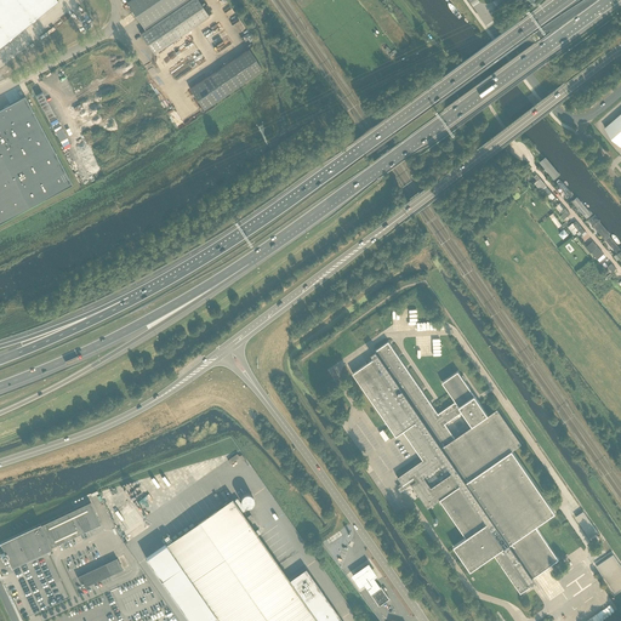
[(0,0),(0,46),(58,0),(57,0),(0,0)]
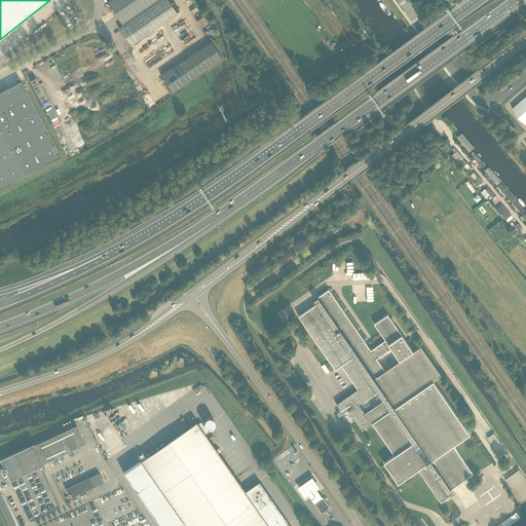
[(119,29),(130,45),(178,13),(167,0),(109,0),(107,2),(123,26),(119,29)]
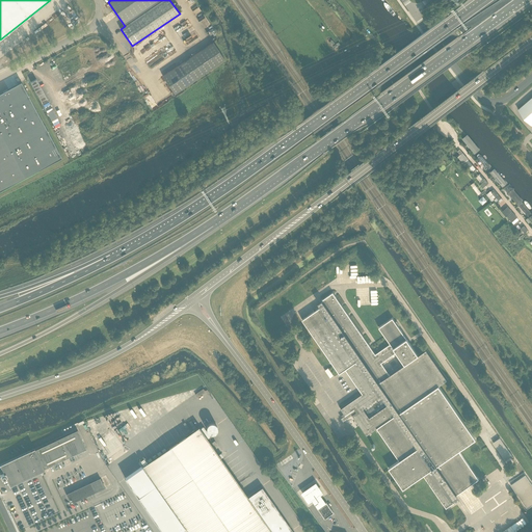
[(80,22),(67,4),(58,10),(72,28),(80,22)]
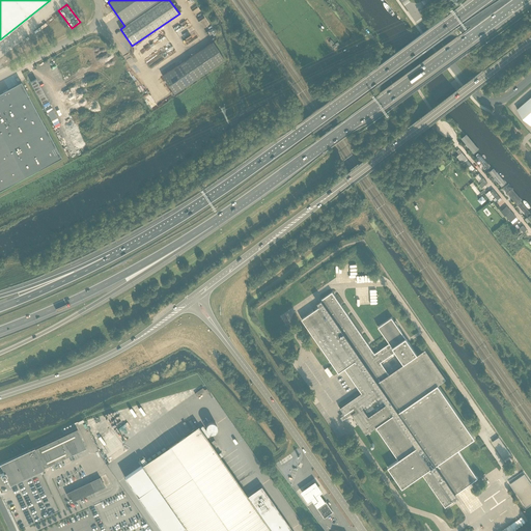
[(378,24),(372,28),(386,44),(391,39),(378,24)]
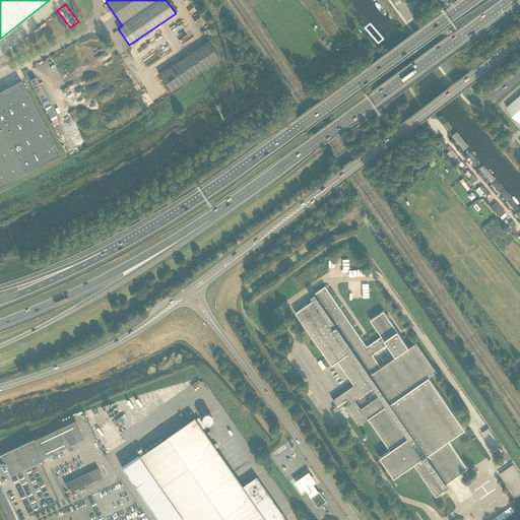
[(208,41),(159,74),(163,79),(171,91),(219,58),(208,41)]
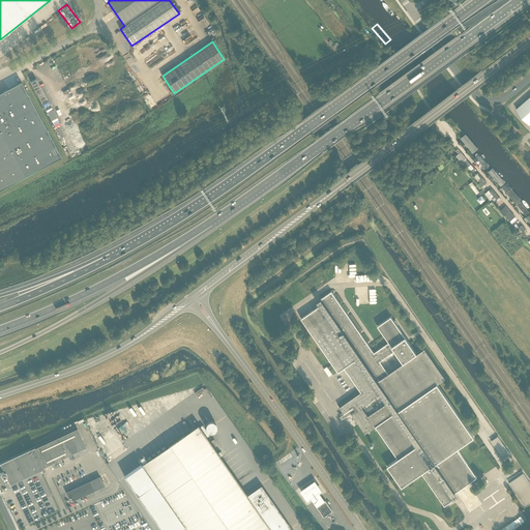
[(151,67),(169,57),(167,53),(158,57),(157,54),(154,56),(157,61),(155,62),(154,59),(148,62),(151,67)]
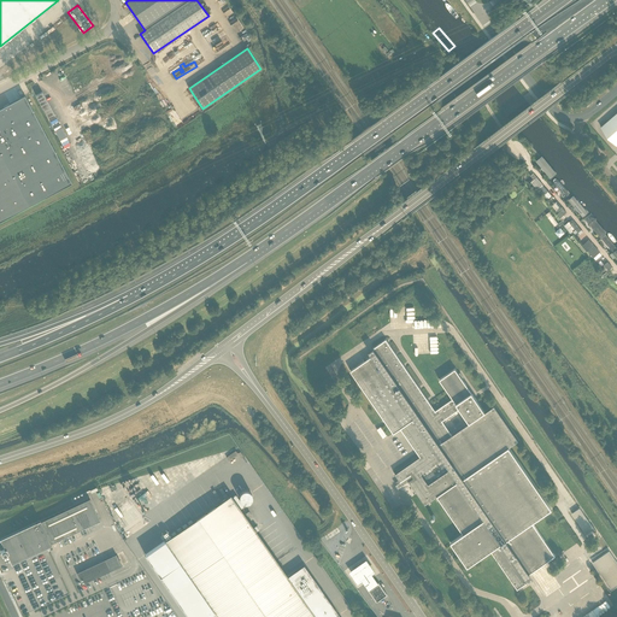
[(0,221),(72,183),(24,95),(0,109),(0,221)]
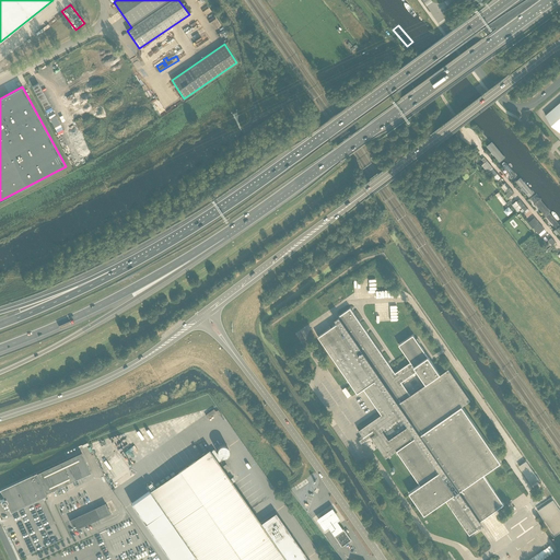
[(151,104),(158,118),(165,115),(159,101),(151,104)]
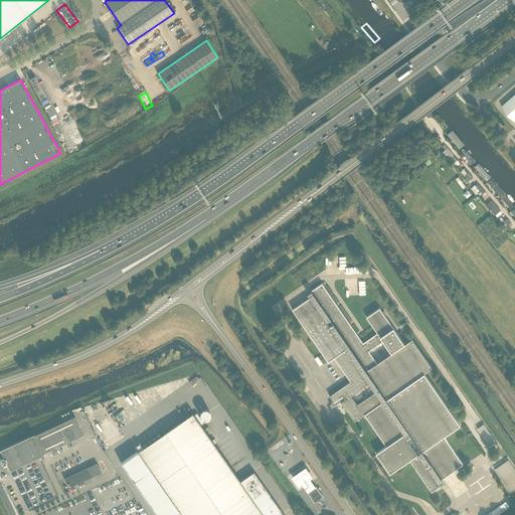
[(505,104),(511,111),(514,109),(507,102),(505,104)]
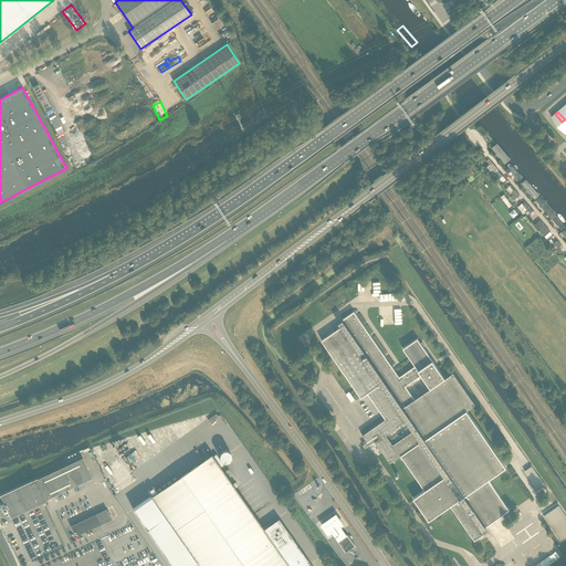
[(562,122),(555,114),(552,116),(558,125),(562,122)]
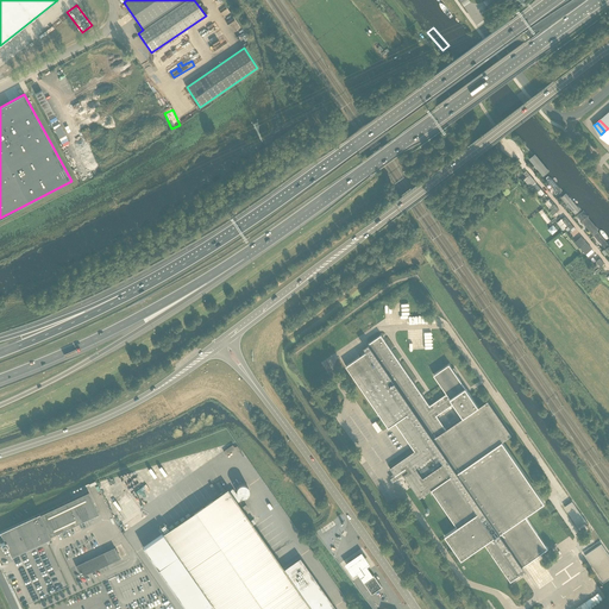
[(533,156),(527,159),(542,179),(548,174),(533,156)]
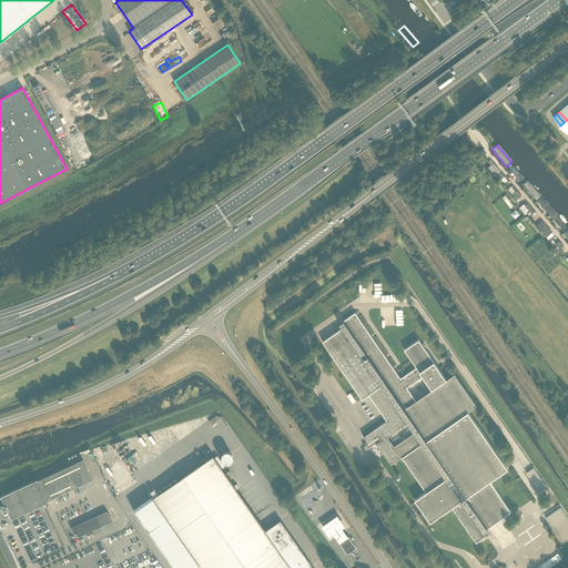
[(506,166),(521,183),(526,179),(511,162),(506,166)]
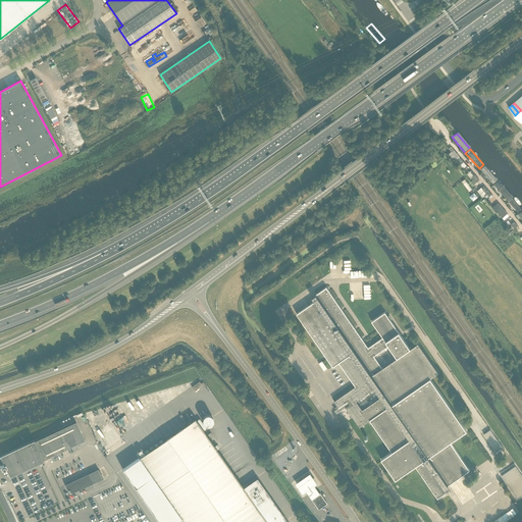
[(459,156),(454,150),(450,154),(455,160),(459,156)]
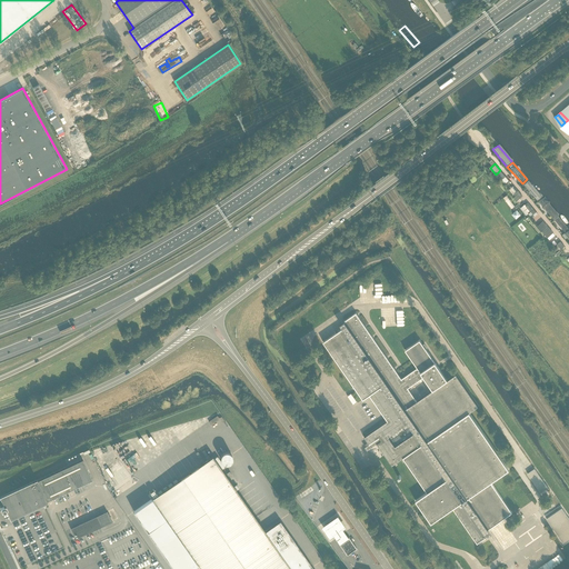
[(522,183),(537,200),(541,196),(527,179),(522,183)]
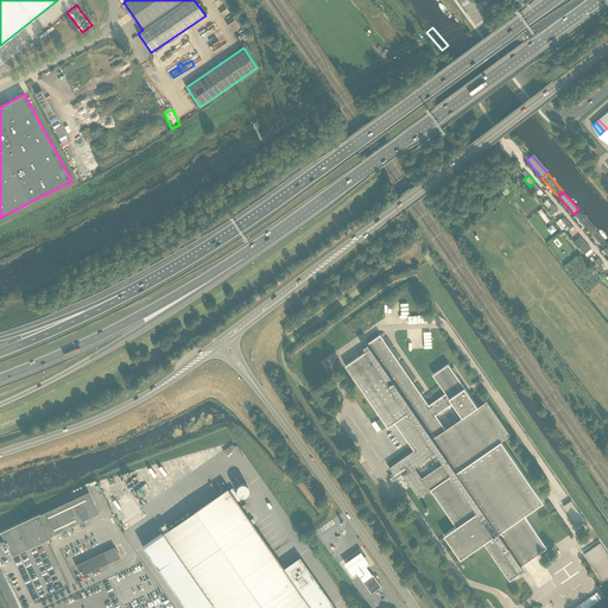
[(550,204),(550,206),(552,208),(549,211),(552,215),(558,209),(552,202),(549,198),(546,201),(550,204)]
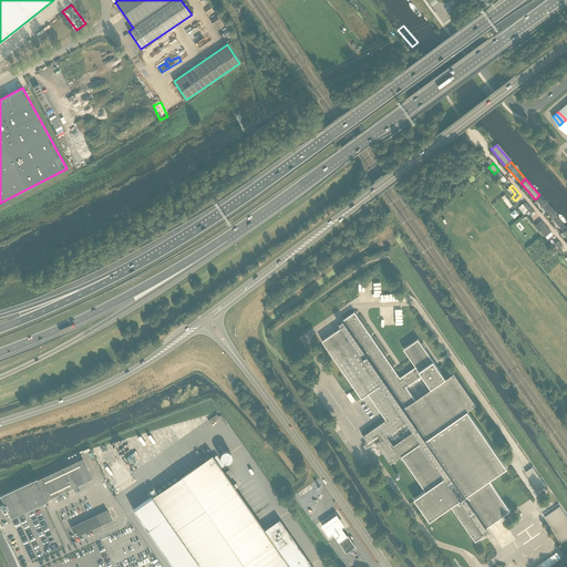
[(535,199),(549,216),(554,212),(539,195),(535,199)]
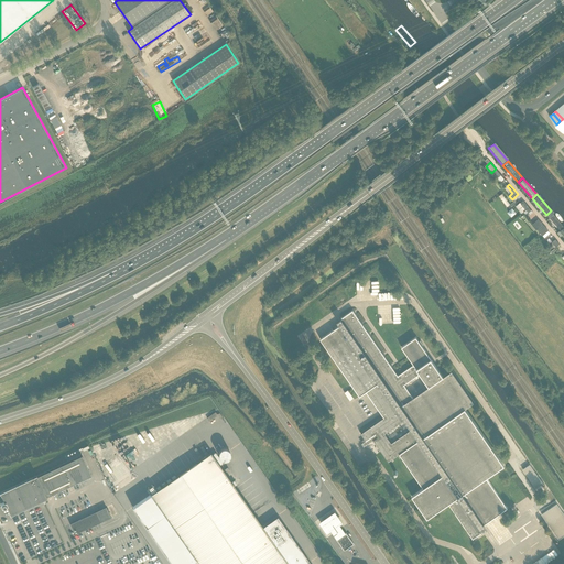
[(531,210),(523,201),(520,203),(523,206),(521,208),(523,212),(527,209),(529,213),(531,210)]
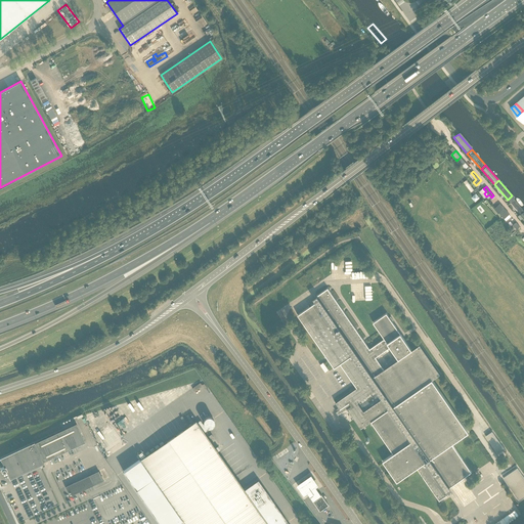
[(476,193),(472,198),(476,203),(480,198),(476,193)]
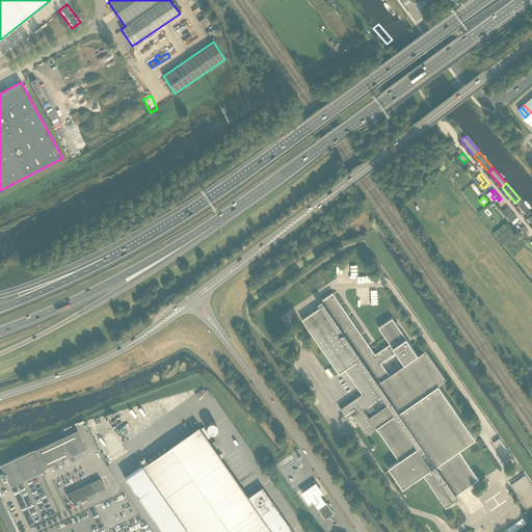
[(515,203),(529,218),(531,215),(531,212),(520,198),(515,203)]
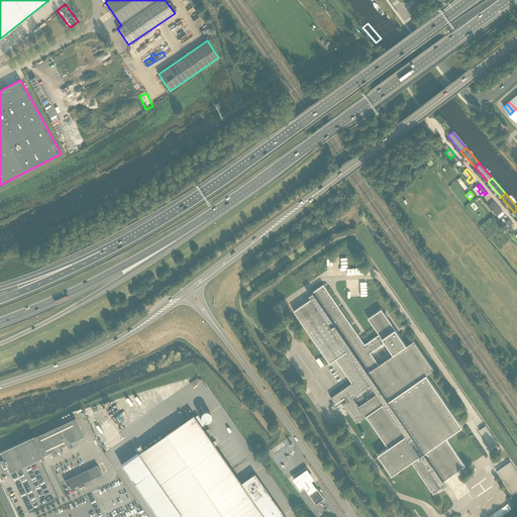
[(492,210),(498,205),(494,201),(488,206),(492,210)]
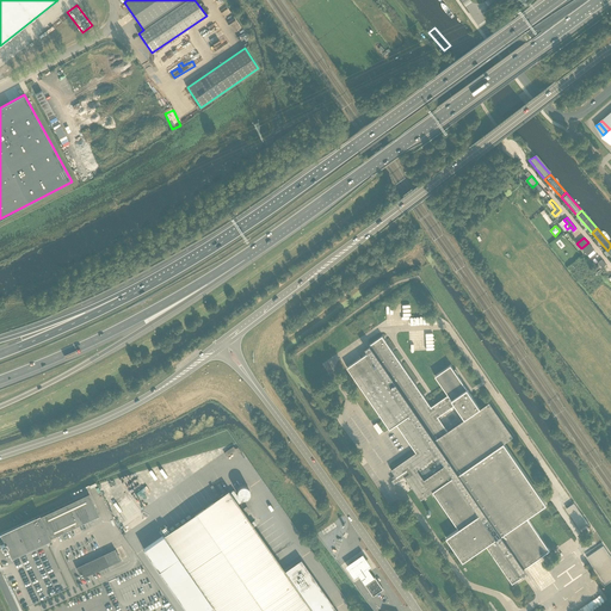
[(456,369),(454,370),(451,365),(434,376),(448,395),(446,396),(431,407),(382,335),(372,343),(370,345),(372,350),(347,368),(390,430),(396,425),(401,430),(401,431),(415,452),(390,469),(396,477),(403,473),(406,475),(405,476),(407,481),(408,481),(421,500),(431,493),(433,492),(458,529),(450,535),(446,537),(463,562),(486,545),(512,584),(523,575),(525,574),(528,573),(524,568),(550,550),(545,544),(528,517),(547,504),(504,443),(513,436),(498,413),(489,401),(480,408),(477,405),(469,392),(466,386),(464,384),(457,375),(458,374),(456,369)]
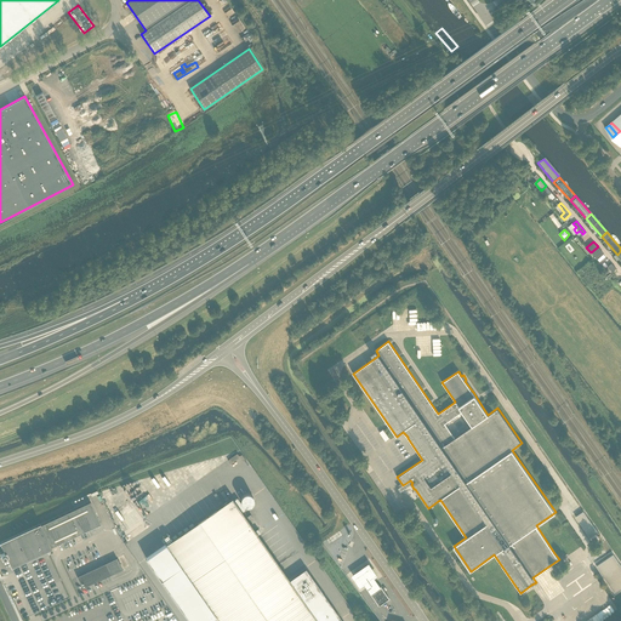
[(238,454),(228,460),(231,463),(239,457),(241,462),(245,460),(243,455),(240,456),(239,455),(238,454)]
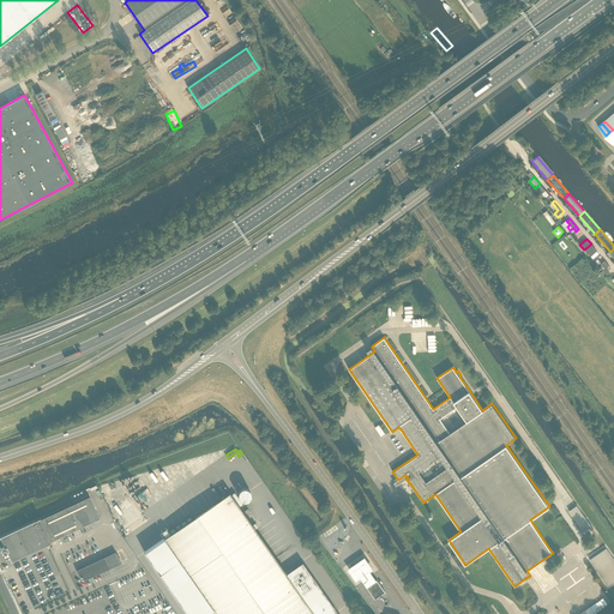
[(241,499),(242,500),(244,500),(245,500),(247,500),(248,500),(250,499),(250,498),(251,497),(251,495),(252,494),(252,493),(251,492),(251,491),(250,489),(248,488),(247,488),(246,488),(245,487),(244,488),(242,488),(241,489),(240,489),(239,491),(239,492),(239,493),(239,495),(239,497),(240,498),(240,499),(241,499)]
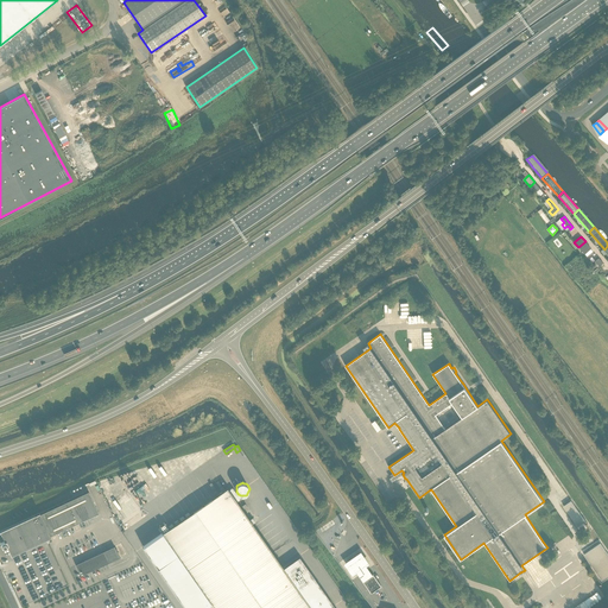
[(229,491),(227,488),(143,546),(185,607),(203,607),(211,603),(215,607),(329,607),(334,606),(299,557),(283,568),(238,501),(241,499),(233,488),(229,491)]
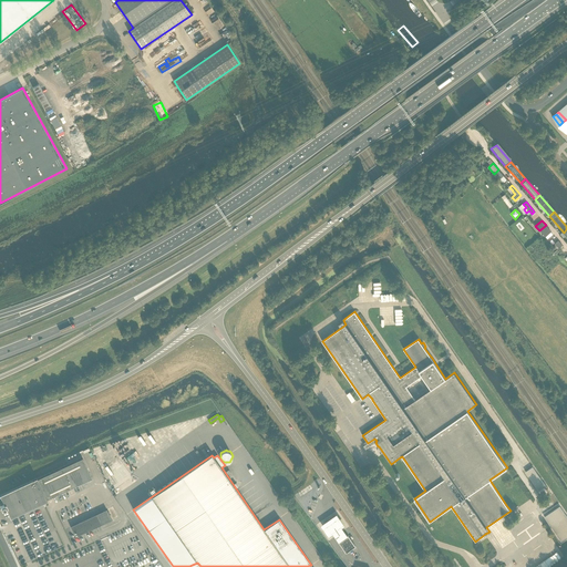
[(85,482),(92,478),(83,459),(2,496),(6,504),(1,506),(2,511),(8,508),(11,516),(33,506),(34,507),(37,506),(35,505),(83,483),(84,484),(86,483),(85,482)]
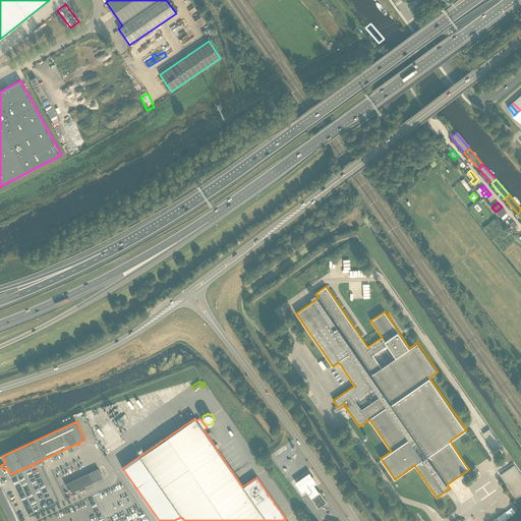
[(495,451),(502,447),(489,429),(483,433),(495,451)]
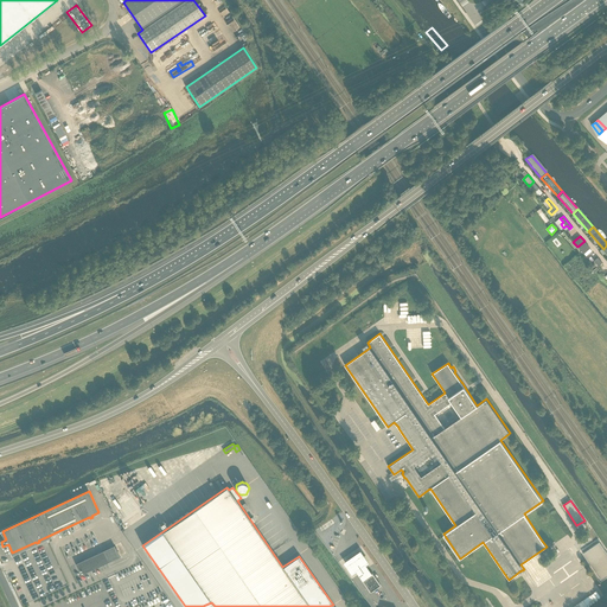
[(601,580),(606,574),(606,553),(599,542),(583,554),(601,580)]
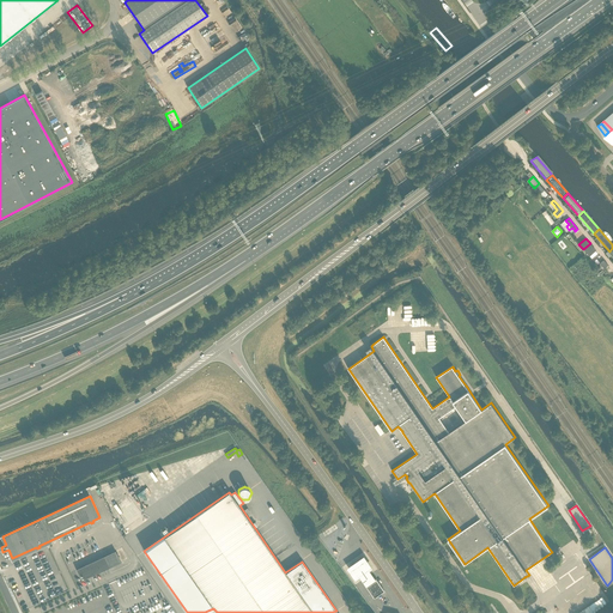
[(104,556),(109,568),(121,562),(115,551),(104,556)]
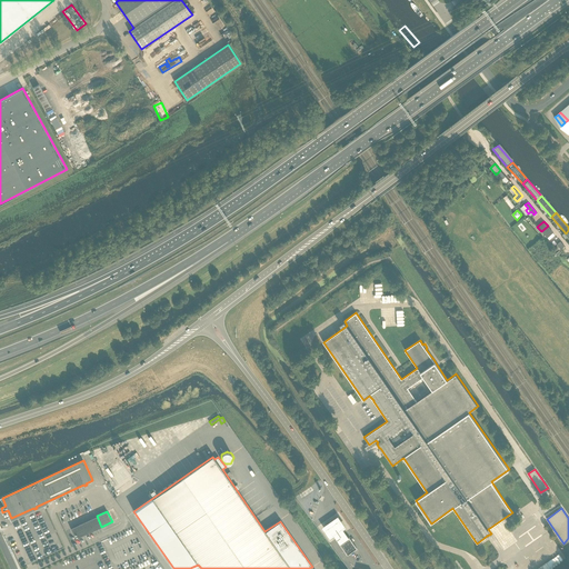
[(338,517),(322,528),(330,540),(335,536),(340,543),(349,538),(343,530),(346,528),(338,517)]
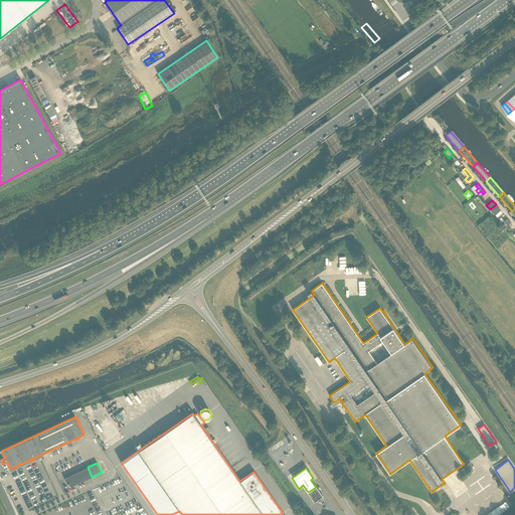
[(88,469),(64,479),(68,488),(92,477),(88,469)]
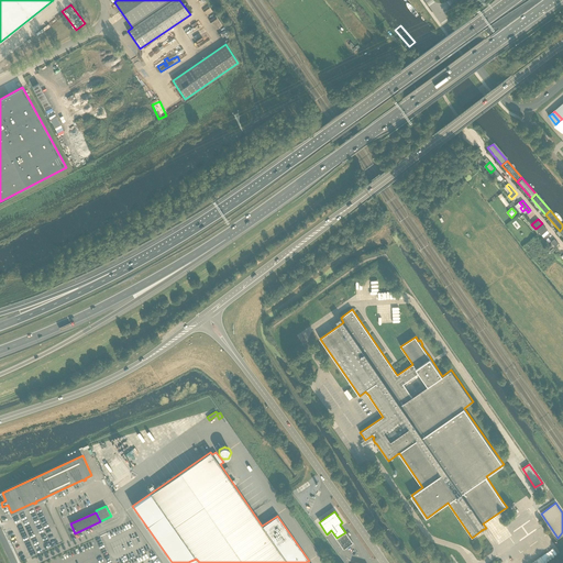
[(337,538),(344,549),(353,542),(345,532),(337,538)]
